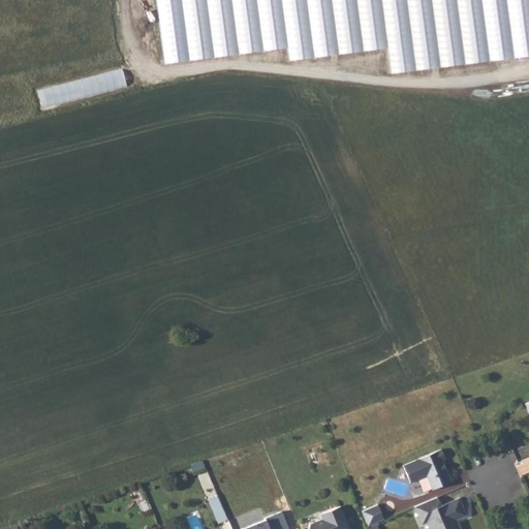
[(480,0),(154,0),(163,63),(285,47),(286,60),(385,48),(389,71),(489,59),(480,0)]
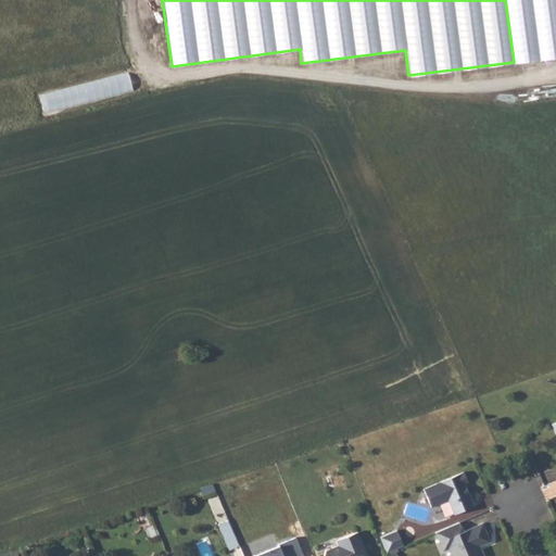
[(555,0),(514,0),(522,64),(555,59),(555,0)]
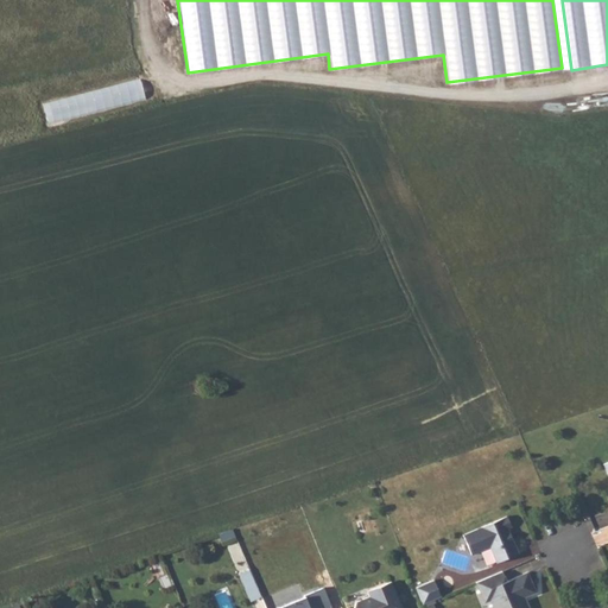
[(143,80),(45,101),(49,121),(147,101),(143,80)]
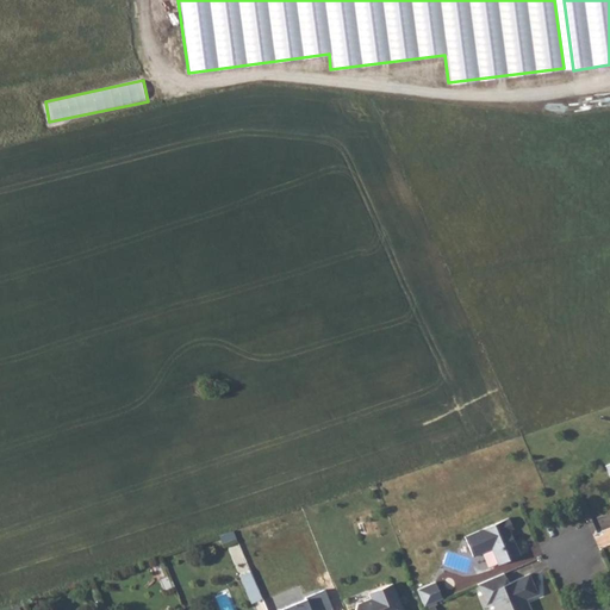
[(514,530),(509,520),(465,537),(473,558),(492,551),(498,566),(517,559),(520,554),(510,531),(514,530)]
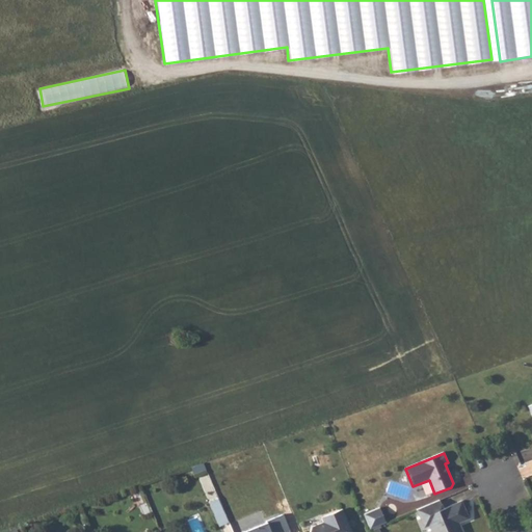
[(218,498),(208,503),(218,527),(230,522),(218,498)]
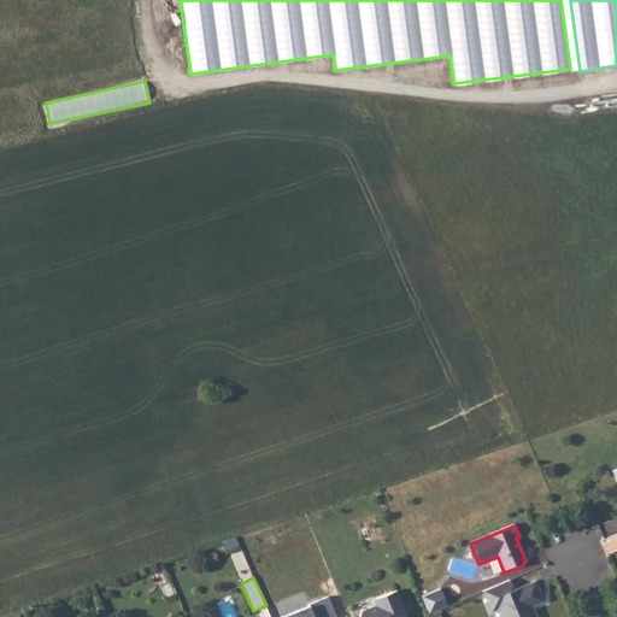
[(519,589),(516,579),(489,591),(494,601),(500,599),(504,609),(506,607),(509,616),(505,616),(542,616),(541,611),(536,611),(534,607),(550,600),(541,580),(519,589)]
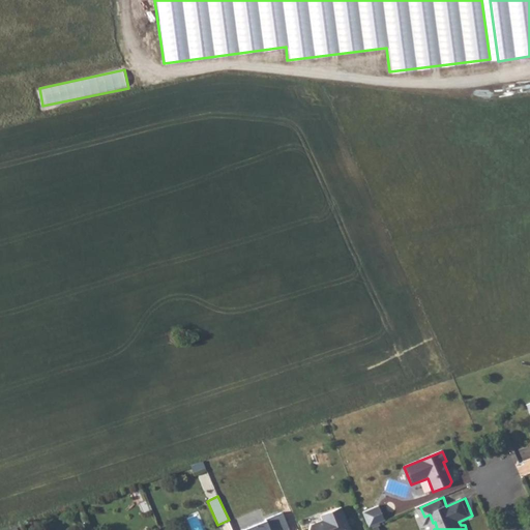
[(379,507),(363,513),(370,528),(385,522),(379,507)]
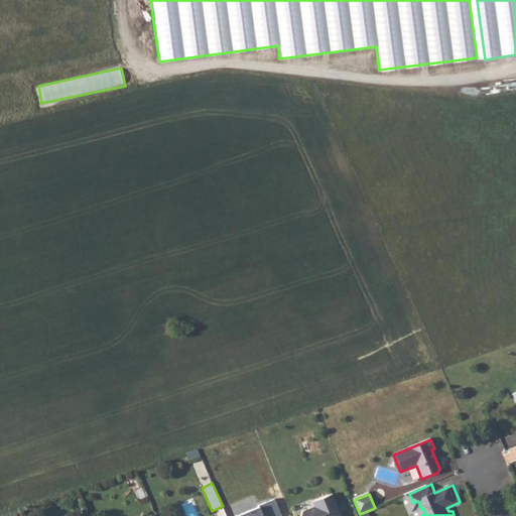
[(302,512),(301,515),(341,515),(333,495),(312,503),(314,508),(302,512)]
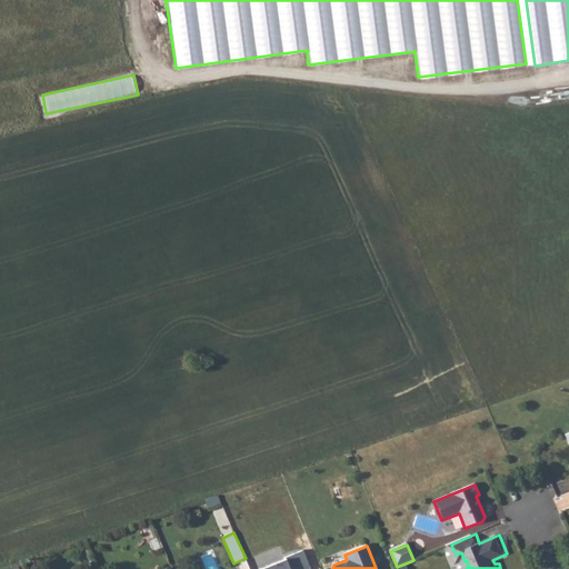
[(255,568),(305,568),(310,567),(303,550),(255,568)]
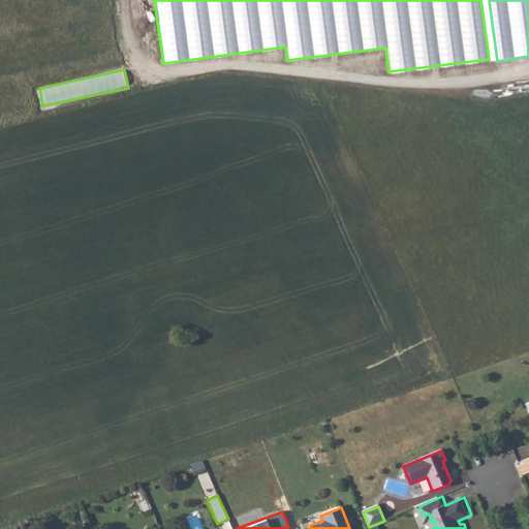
All buildings are outlined.
